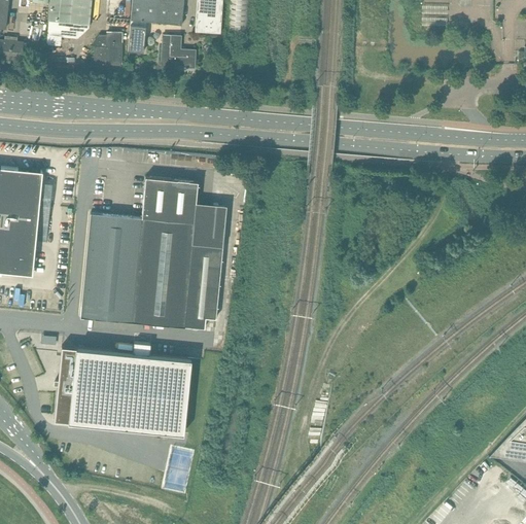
[(0,0),(0,30),(2,31),(6,31),(9,0),(0,0)]
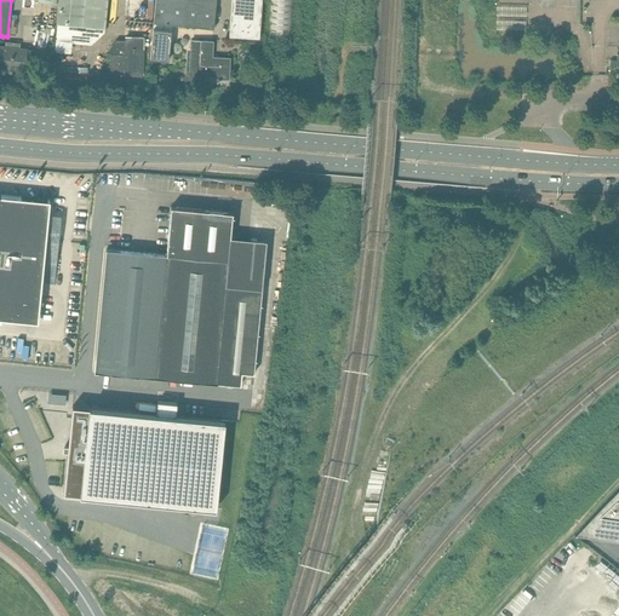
[(59,0),(57,27),(81,29),(84,0),(59,0)]
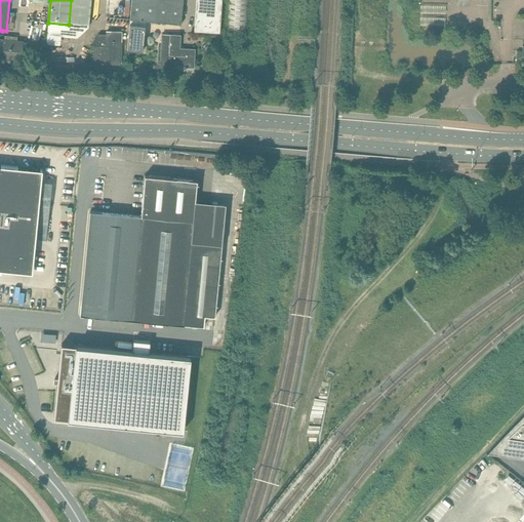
[(71,0),(69,25),(90,27),(92,0),(71,0)]
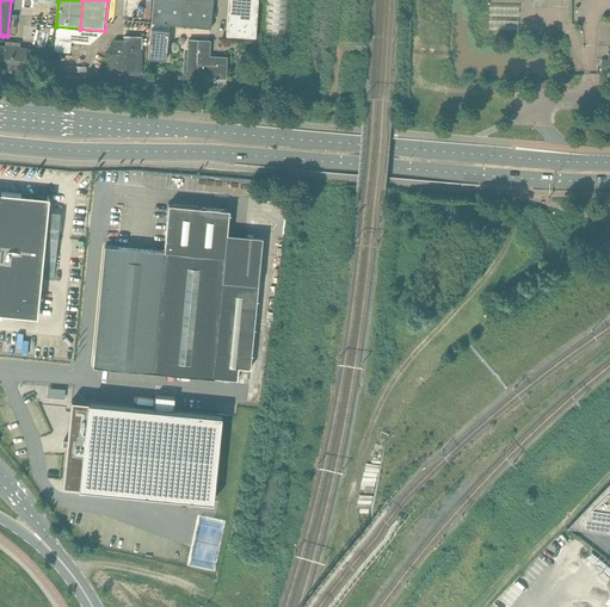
[(154,0),(153,26),(182,29),(184,0),(154,0)]
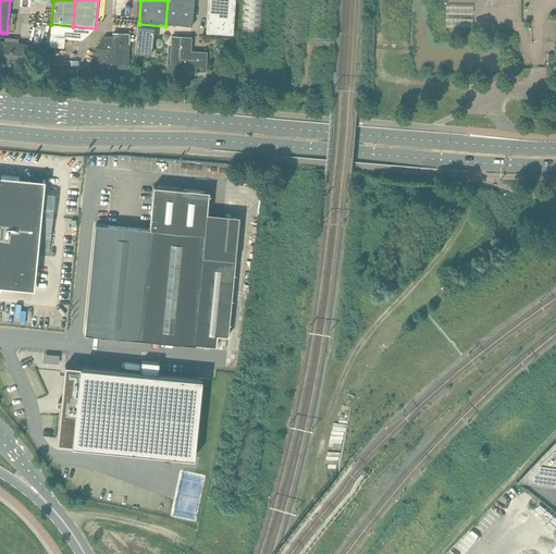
[(168,0),(165,26),(193,29),(195,0),(168,0)]
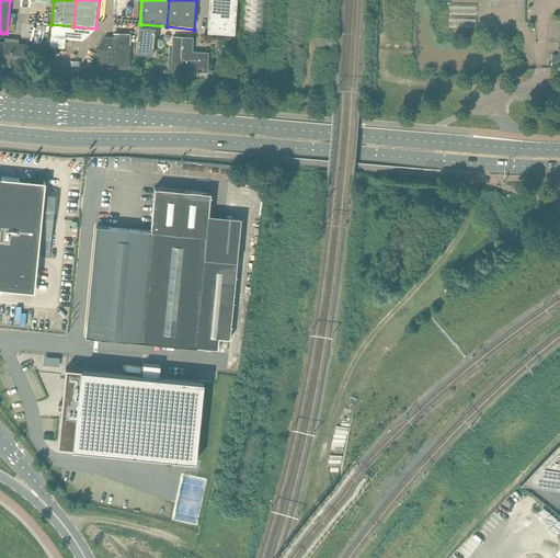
[(210,0),(208,35),(236,37),(238,0),(210,0)]
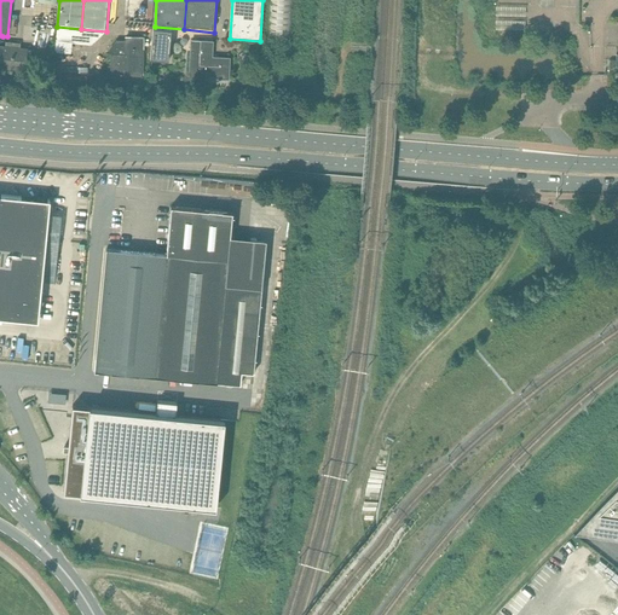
[(267,0),(266,38),(293,40),(294,0),(267,0)]
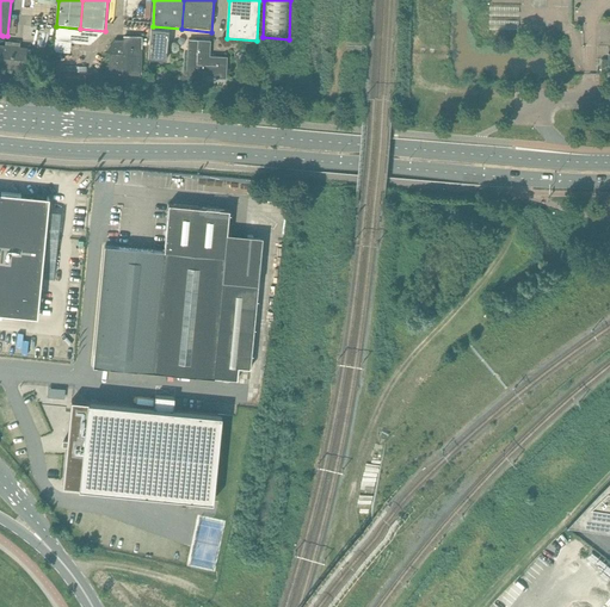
[(152,31),(149,61),(167,63),(171,32),(152,31)]
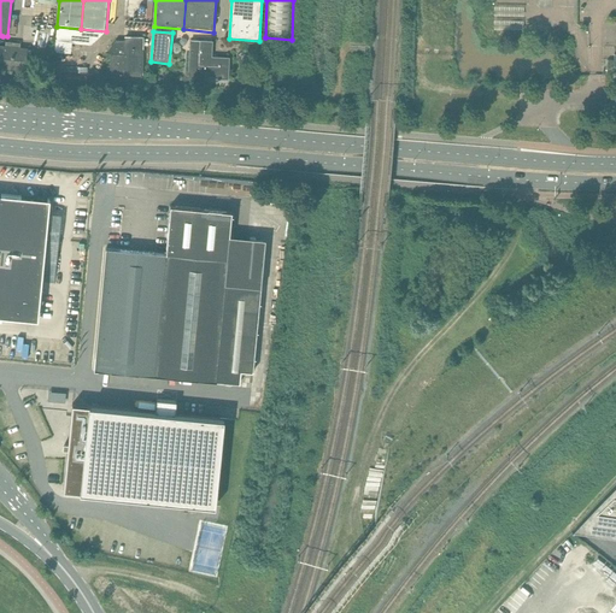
[(112,58),(112,77),(142,78),(144,41),(127,41),(125,58),(112,58)]
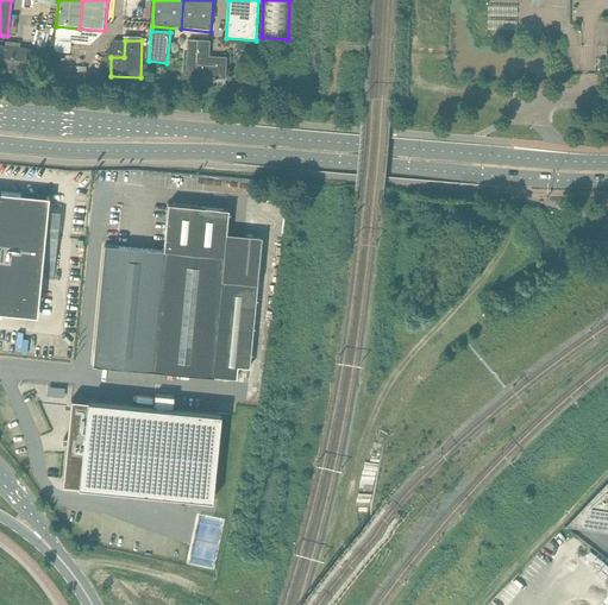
[(189,43),(187,79),(226,81),(227,61),(210,60),(211,44),(189,43)]
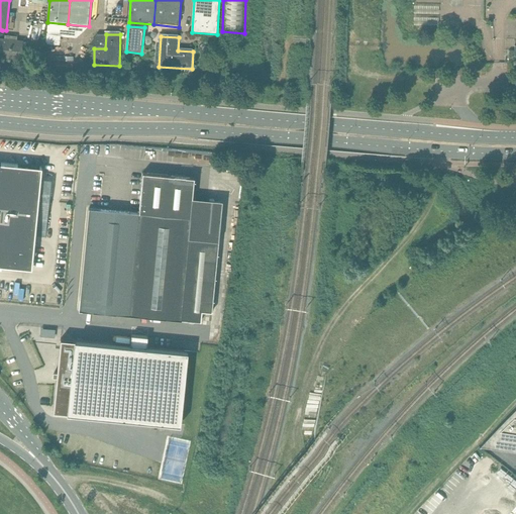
[(0,41),(0,58),(21,61),(23,44),(17,43),(17,39),(6,38),(5,42),(0,41)]
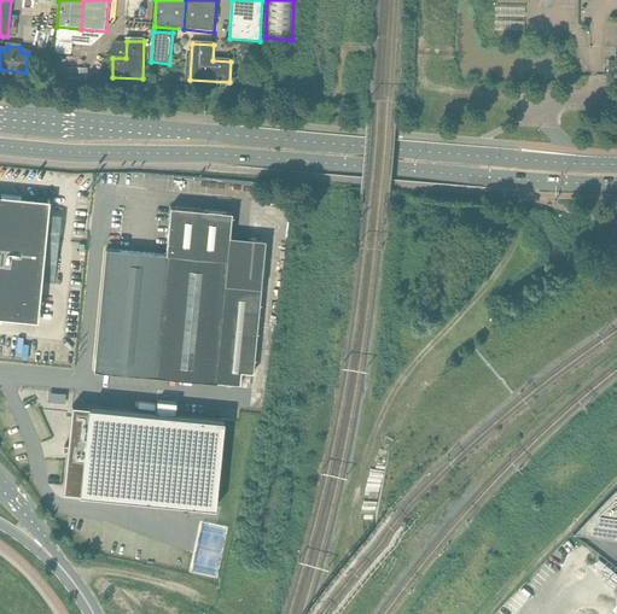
[(0,198),(0,320),(39,325),(50,216),(51,203),(0,198)]
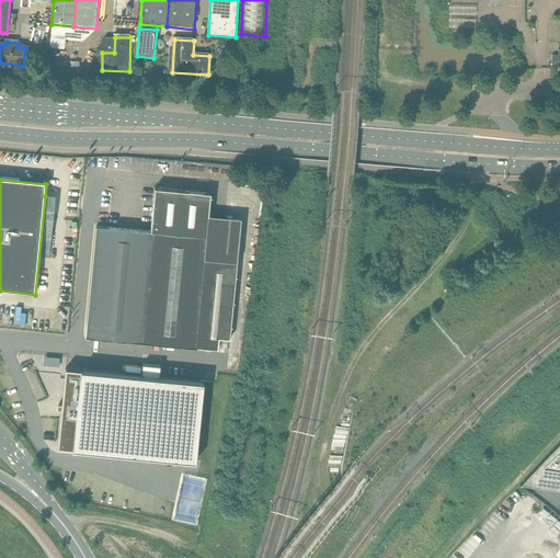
[(152,235),(143,344),(218,352),(219,341),(231,342),(231,333),(235,302),(238,264),(205,261),(209,218),(212,195),(156,190),(156,191),(151,235),(152,235)]
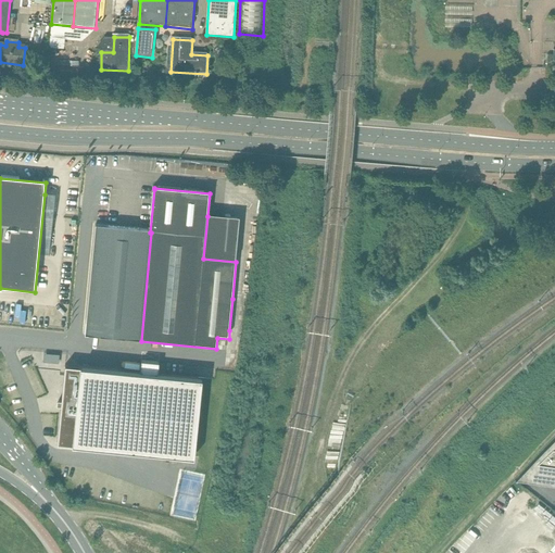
[(87,336),(141,341),(151,233),(150,233),(97,227),(87,336)]
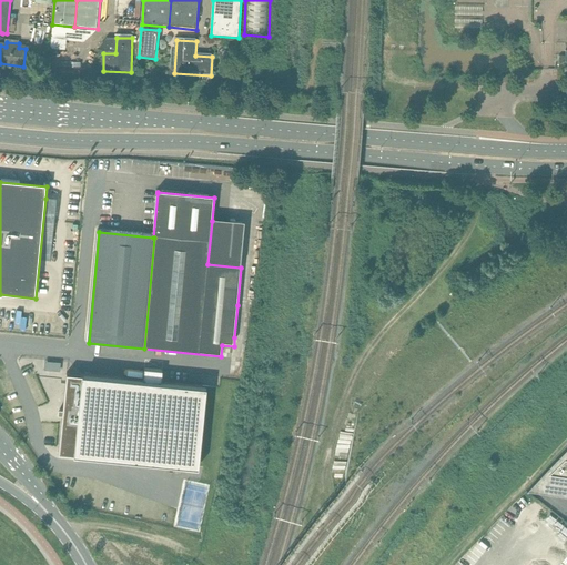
[(63,419),(59,456),(195,470),(203,389),(162,385),(163,375),(163,373),(145,371),(145,373),(144,383),(68,375),(63,413),(61,412),(61,419),(63,419)]
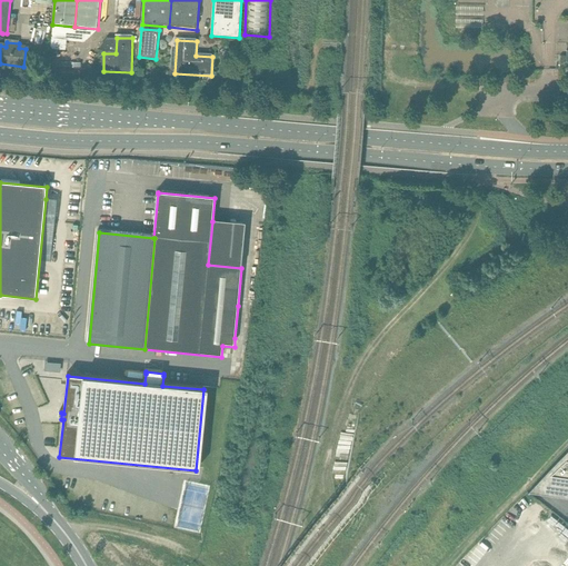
[(567,455),(566,456),(556,466),(529,495),(529,496),(530,495),(531,494),(549,475),(550,477),(548,496),(549,497),(561,498),(567,499),(567,455)]
